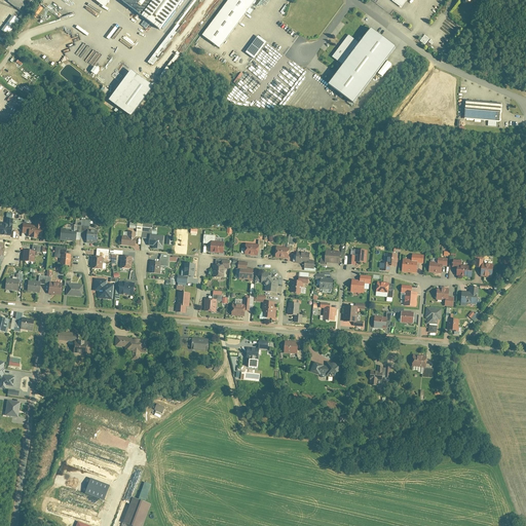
[(24,0),(8,0),(22,9),(27,1),(24,0)]
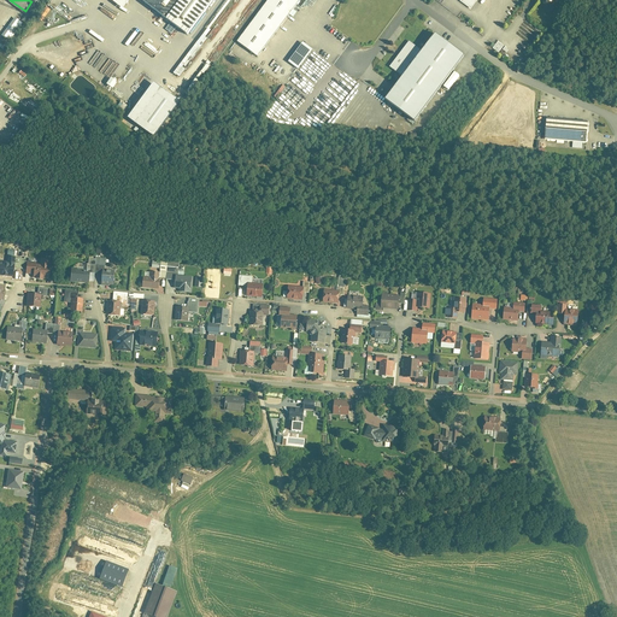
[(107,0),(122,11),(129,0),(137,0),(188,37),(215,0),(107,0)]
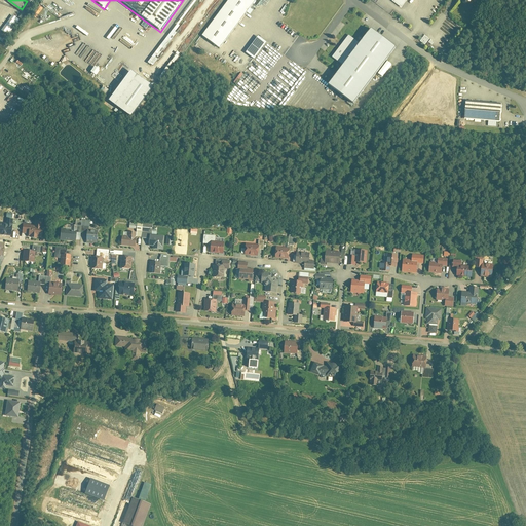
[(229,0),(202,36),(220,49),(257,0),(229,0)]
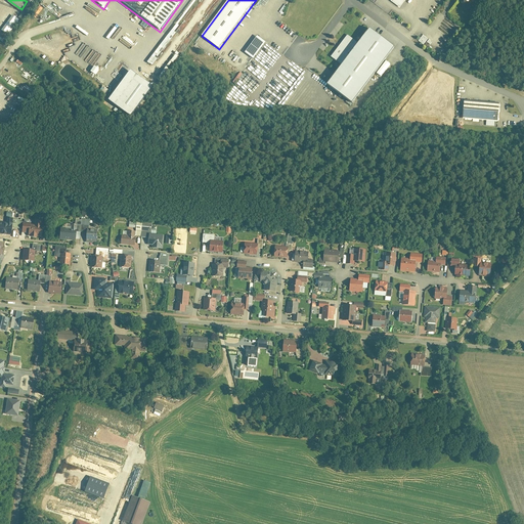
[(6,14),(1,22),(11,29),(16,22),(6,14)]
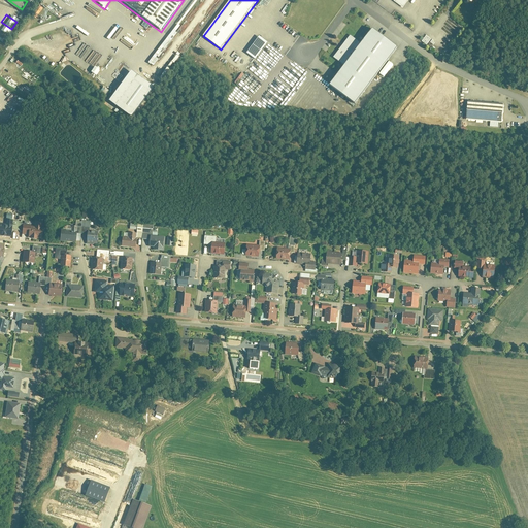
[(333,58),(344,67),(329,86),(354,104),(396,50),(371,31),(361,44),(350,36),(333,58)]
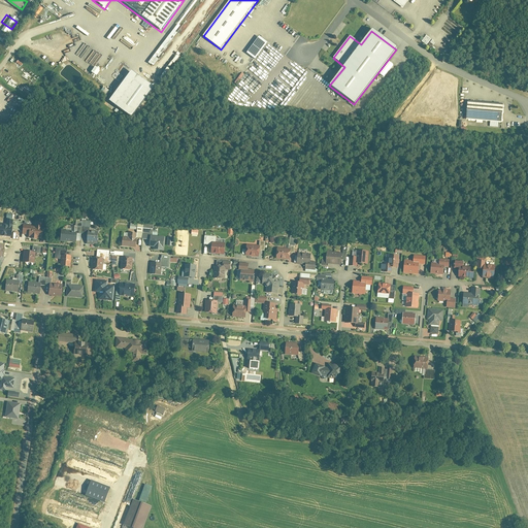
[(502,104),(468,102),(467,120),(501,123),(502,104)]
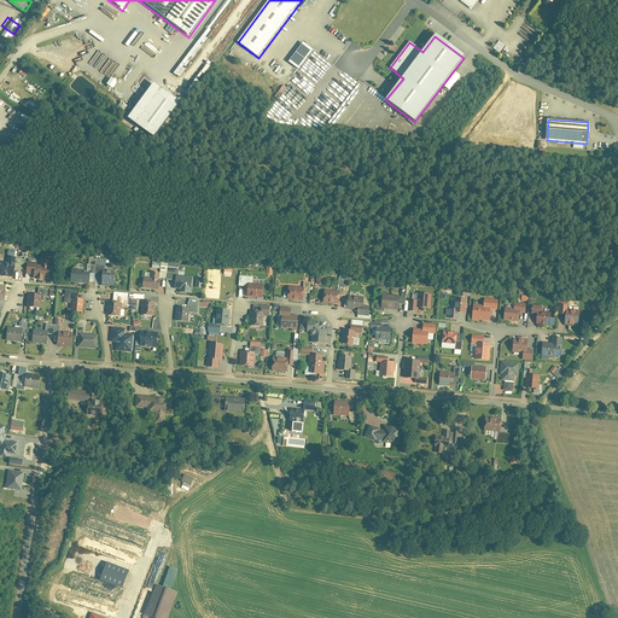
[(0,274),(13,277),(15,258),(9,257),(9,264),(3,263),(4,262),(0,261),(0,274)]
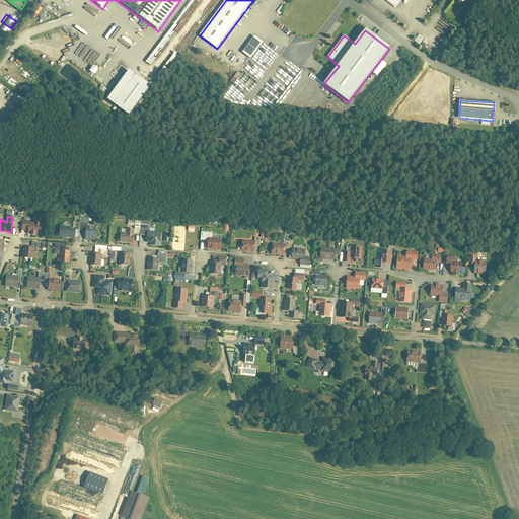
[(22,223),(21,231),(28,231),(28,233),(41,233),(42,218),(33,217),(32,224),(22,223)]
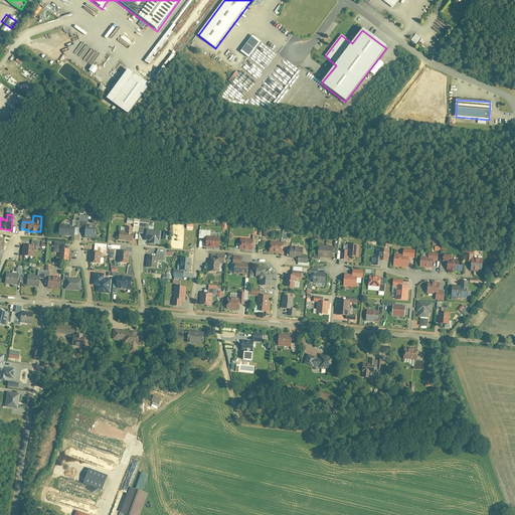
[(73,224),(58,224),(58,235),(73,234),(73,224)]
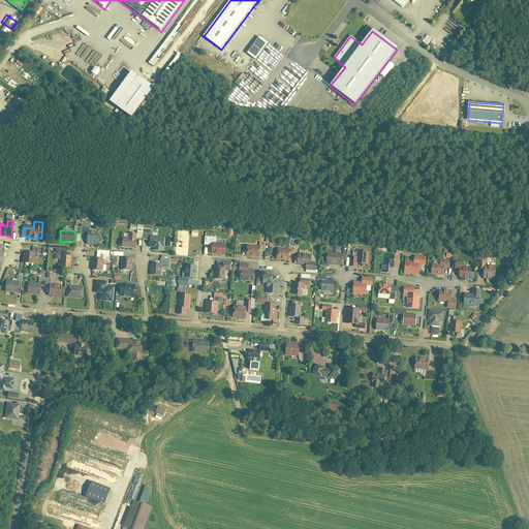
[(88,232),(87,243),(99,244),(99,234),(88,232)]
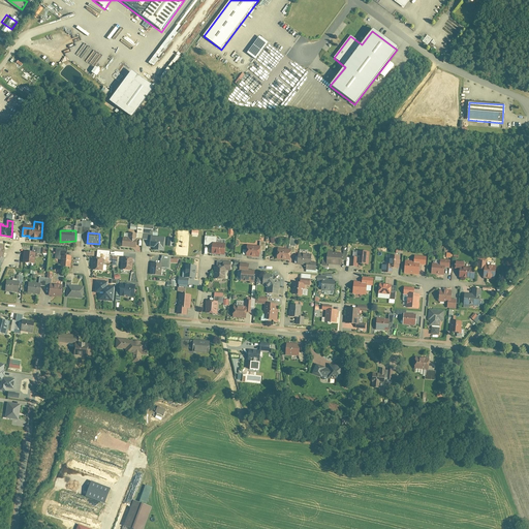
[(122,234),(122,246),(136,247),(137,234),(122,234)]
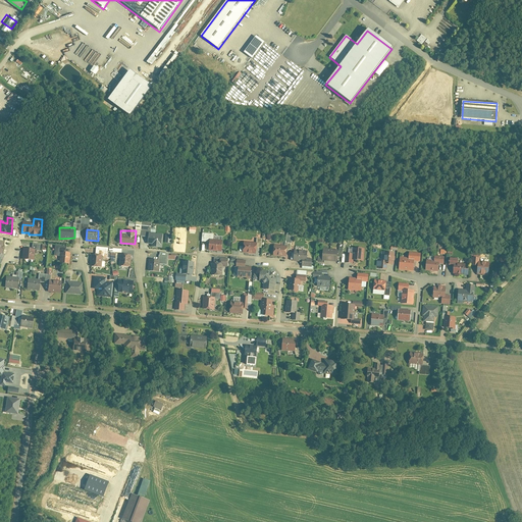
[(148,239),(148,243),(163,244),(163,232),(149,232),(148,239)]
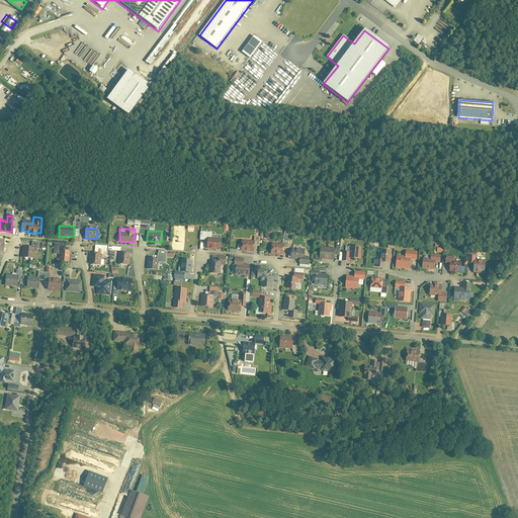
[(201,241),(207,241),(207,249),(221,249),(221,239),(212,239),(212,232),(201,232),(201,241)]
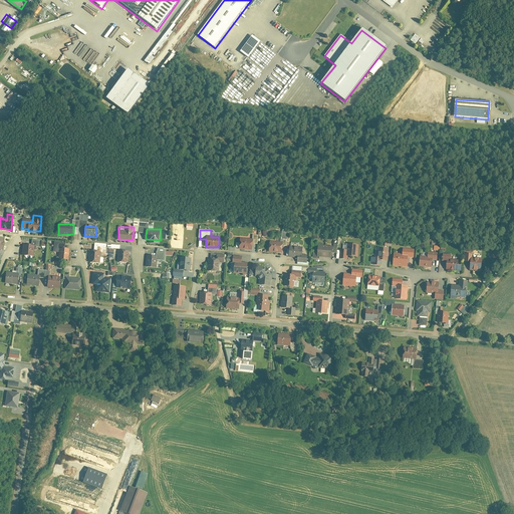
[(252,238),(240,237),(239,249),(252,249),(252,238)]
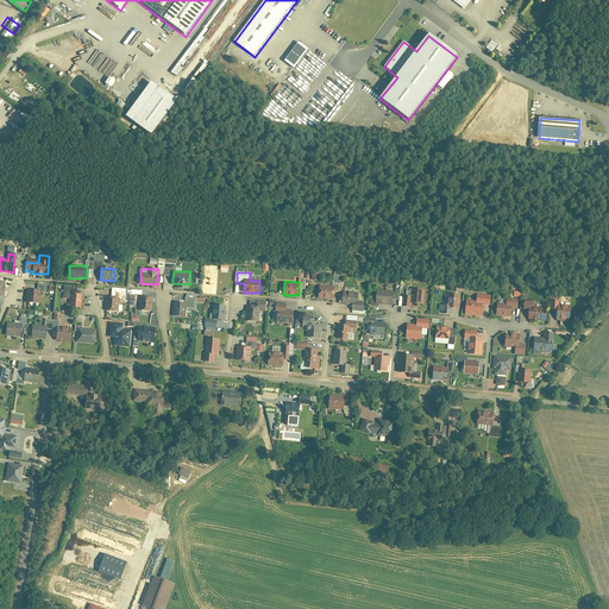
[(37,283),(37,290),(26,289),(26,303),(38,303),(38,292),(45,292),(45,283),(37,283)]
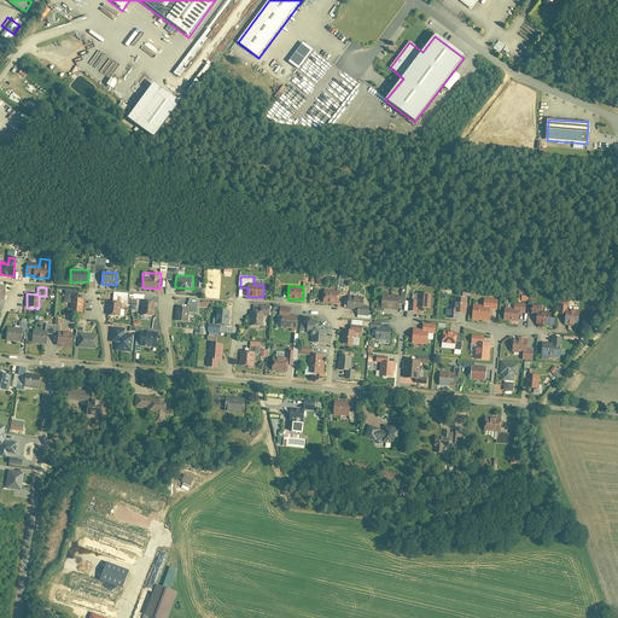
[(339,291),(325,291),(324,303),(339,303),(339,291)]
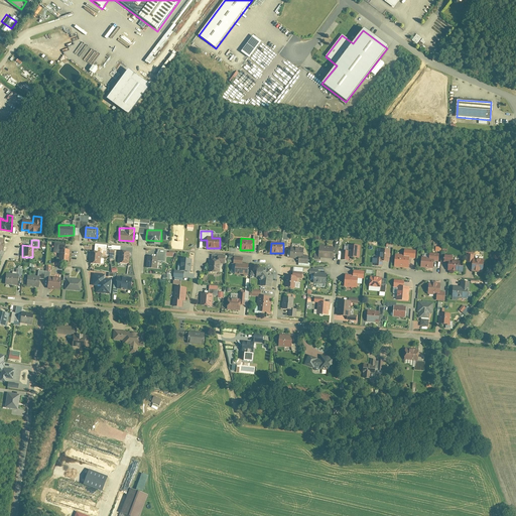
[(319,247),(319,254),(314,253),(314,259),(320,260),(321,257),(333,258),(334,248),(319,247)]
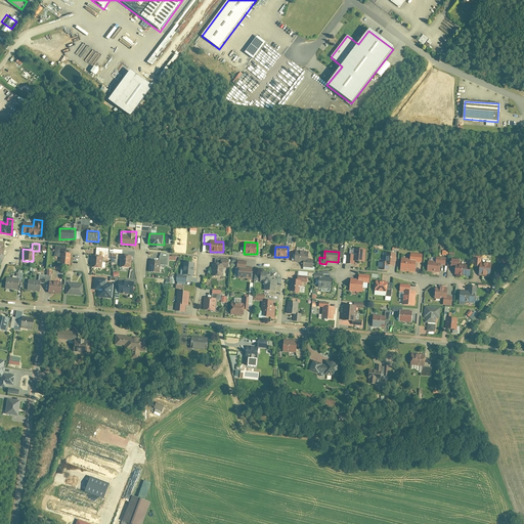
[(354,262),(365,262),(365,251),(354,251),(354,255),(346,255),(346,264),(354,264),(354,262)]
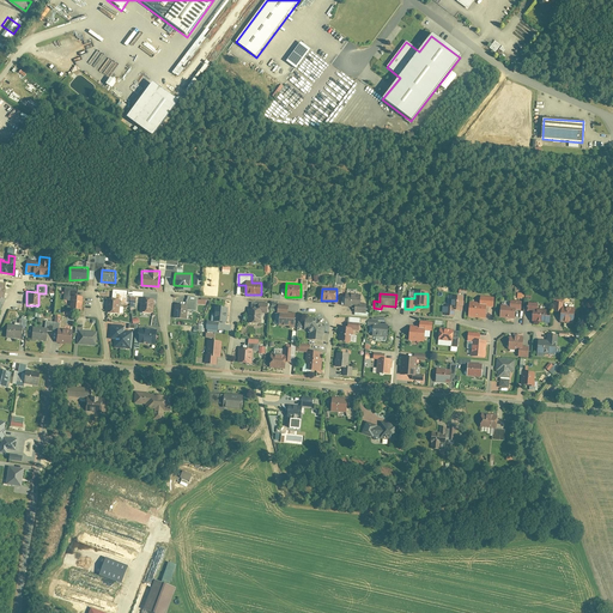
[(71,309),(83,309),(82,295),(71,296),(71,309)]
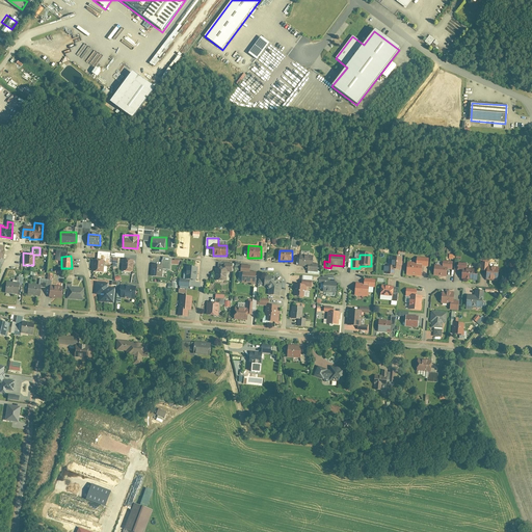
[(301,256),(300,265),(309,266),(312,266),(312,264),(313,257),(301,256)]
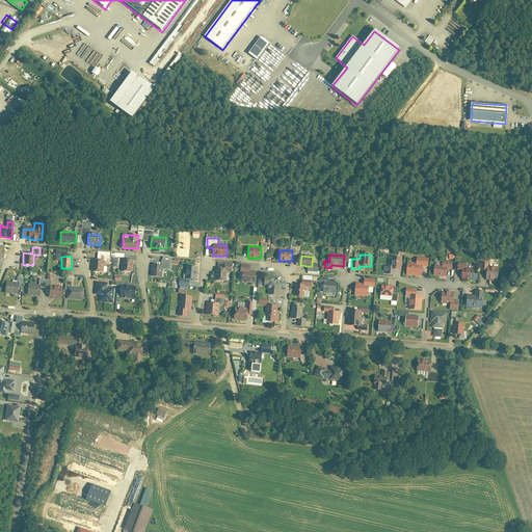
[(395,274),(395,270),(401,270),(401,258),(391,258),(391,267),(384,267),(384,272),(391,272),(391,274),(395,274)]
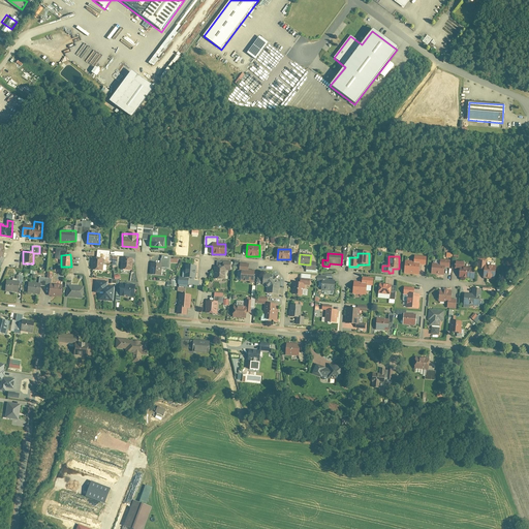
[(419,274),(421,267),(425,267),(426,257),(414,256),(413,263),(406,263),(406,273),(419,274)]
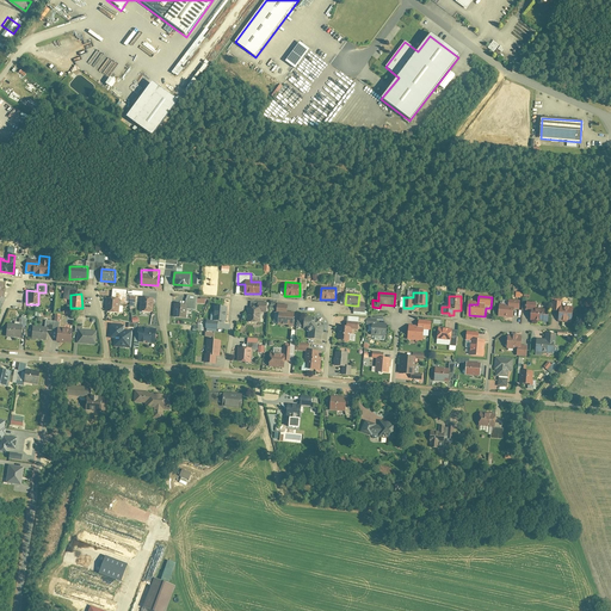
[(105,298),(104,314),(118,314),(118,298),(105,298)]
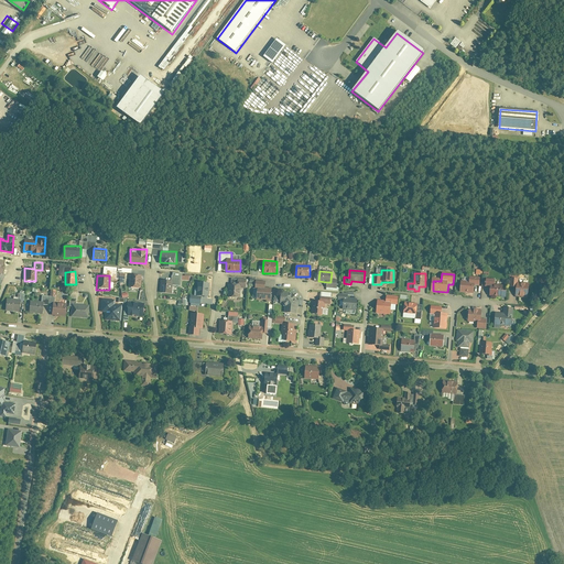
[(129,288),(141,288),(142,275),(130,275),(129,288)]
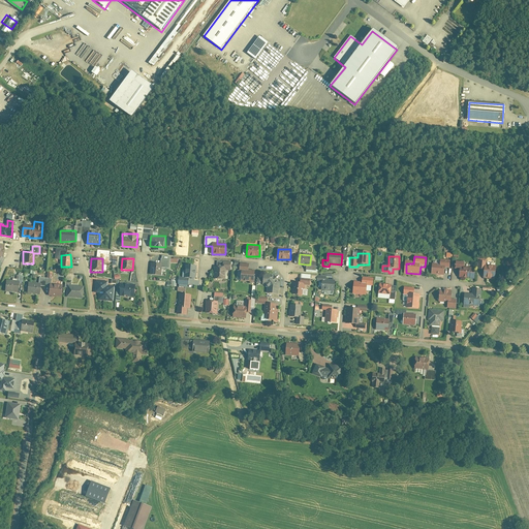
[(160,269),(170,269),(170,259),(160,259),(160,262),(160,269)]
